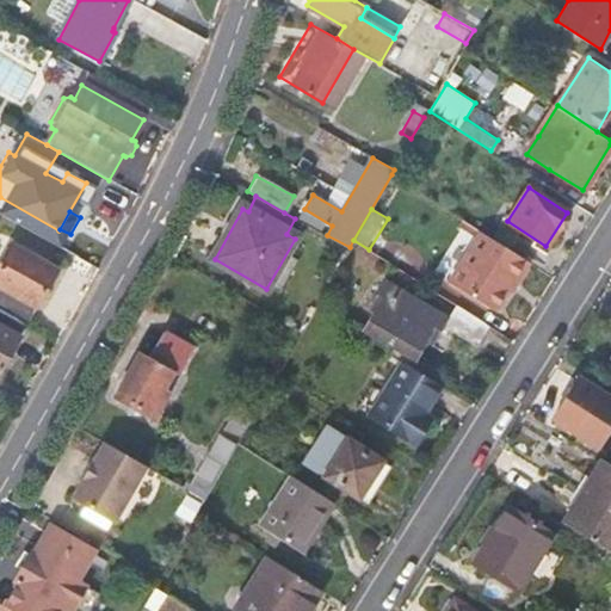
[(483,233),(451,285),(495,312),(508,290),(506,288),(512,278),(517,282),(529,263),(483,233)]
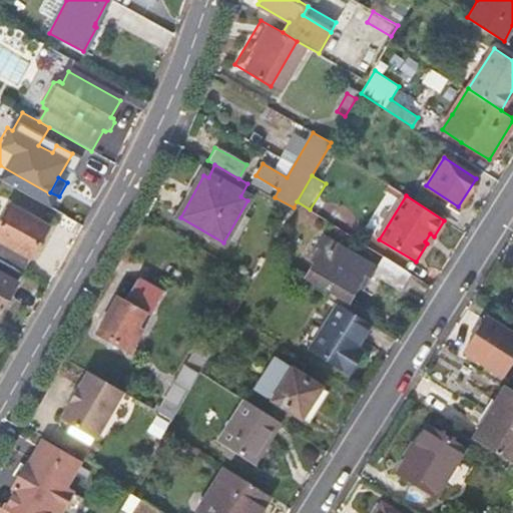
[(0,259),(23,273),(48,225),(9,204),(0,221),(0,259)]
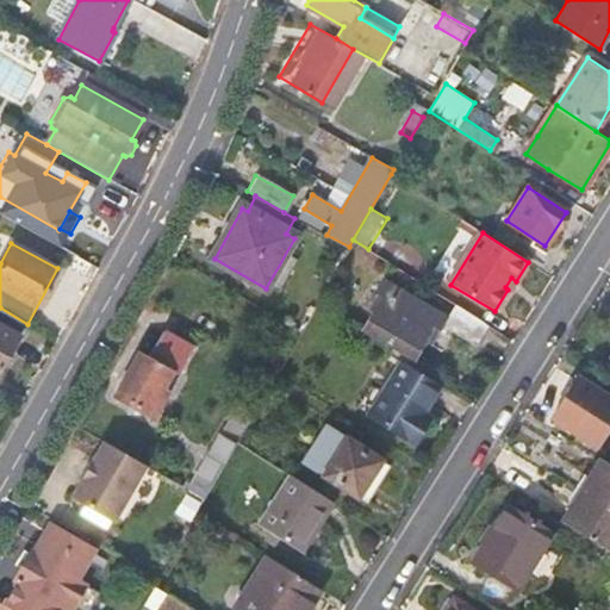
[(373,311),(362,329),(412,358),(423,341),(430,346),(442,325),(477,347),(490,325),(456,304),(448,317),(384,279),(367,307),(373,311)]
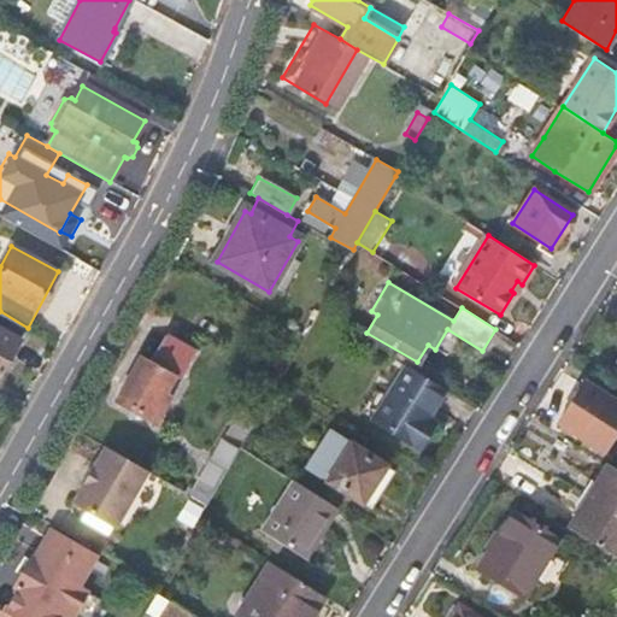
[(0,374),(19,340),(0,328),(0,374)]
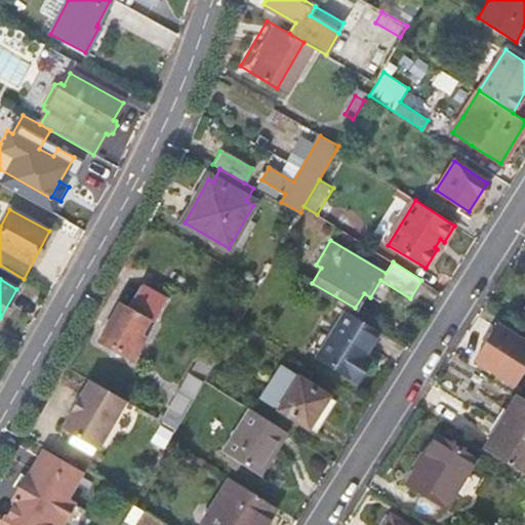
[(121,301),(99,339),(133,359),(146,337),(142,334),(151,320),(154,322),(167,299),(140,285),(128,306),(121,301)]
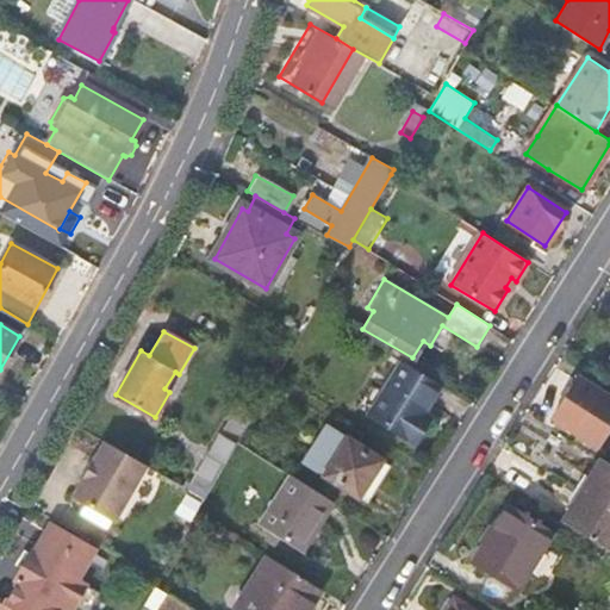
[(402,361),(368,412),(412,440),(427,416),(419,411),(437,384),(402,361)]
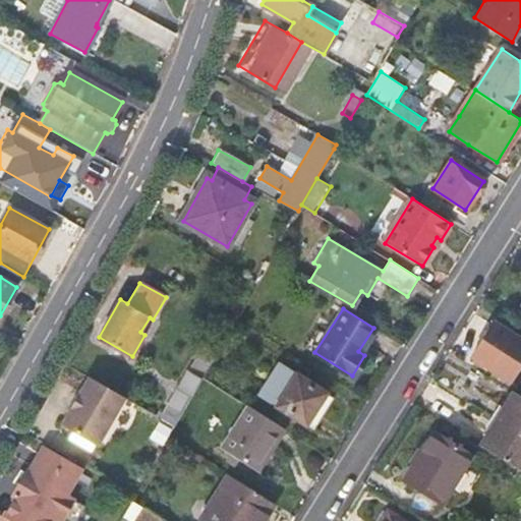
[(520,338),(494,321),(470,356),(509,382),(520,362),(520,338)]
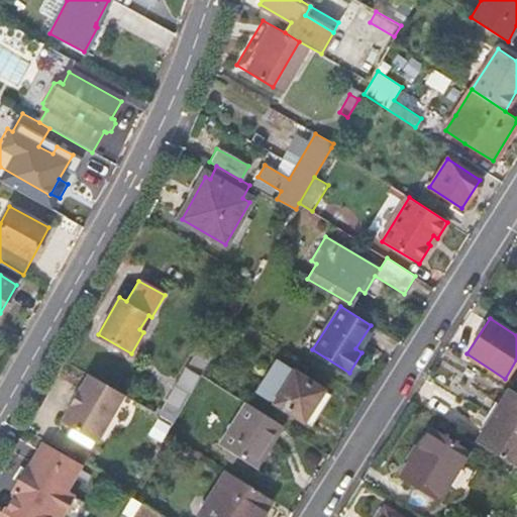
[(187,368),(179,382),(191,388),(212,350),(204,345),(190,370),(187,368)]
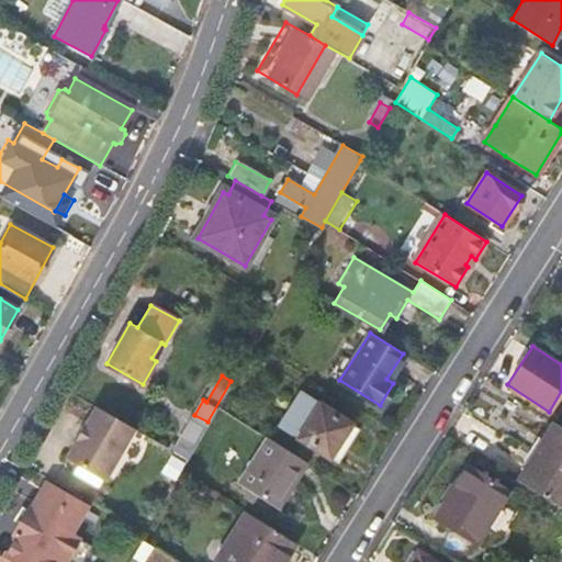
[(302,392),(280,426),(329,457),(352,423),(302,392)]
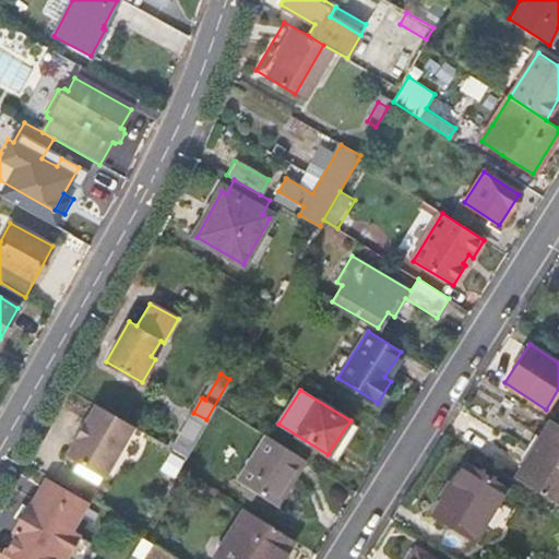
[(134,427),(95,404),(66,456),(104,478),(134,427)]
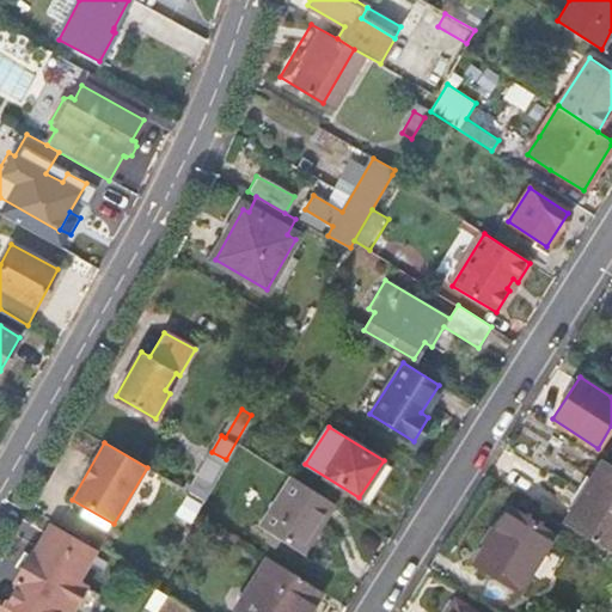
[(212,452),(189,491),(203,500),(226,459),(212,452)]
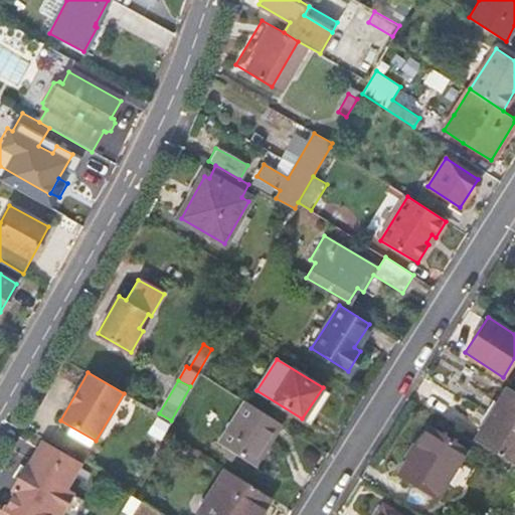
[(514,393),(507,388),(475,442),(514,466),(514,463),(514,393)]
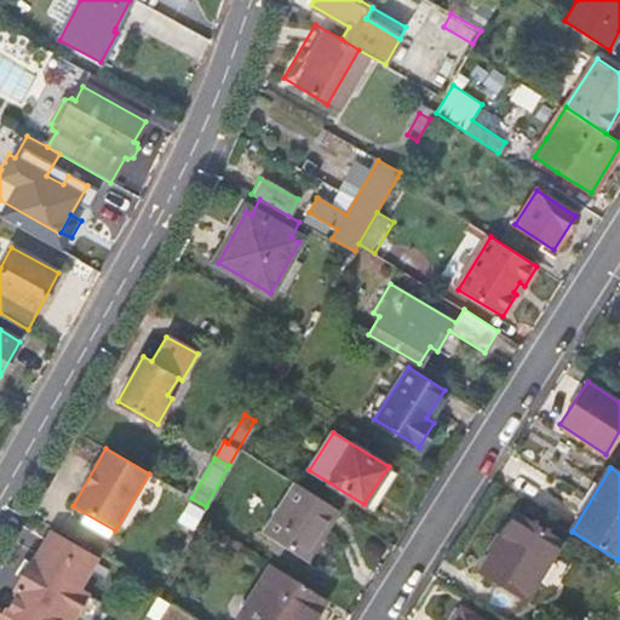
[(294,482),(262,534),(306,562),(338,510),(294,482)]
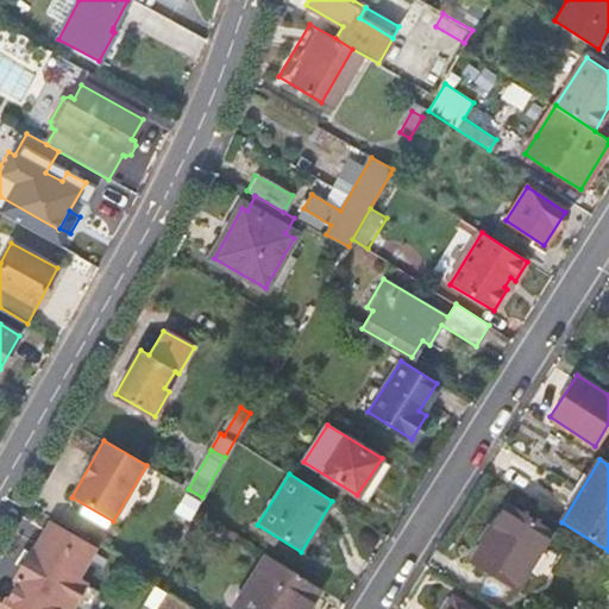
[(506,506),(470,562),(514,588),(548,533),(506,506)]
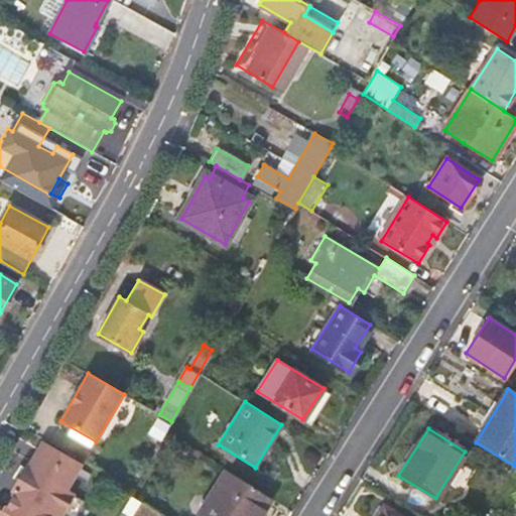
[(25,467),(12,490),(32,501),(37,492),(42,495),(50,482),(65,490),(80,465),(41,443),(27,468),(25,467)]
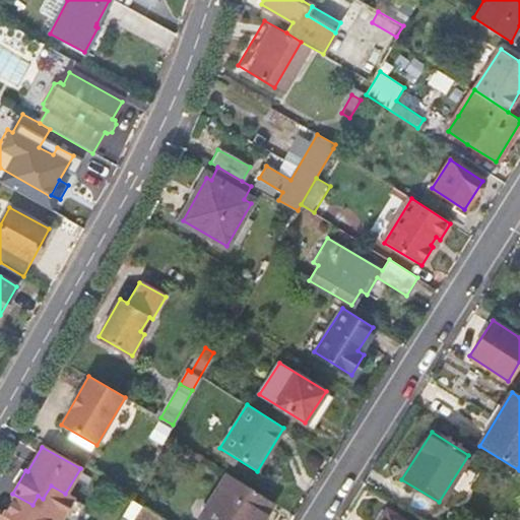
[(228,473),(201,517),(204,519),(261,519),(273,502),(228,473)]
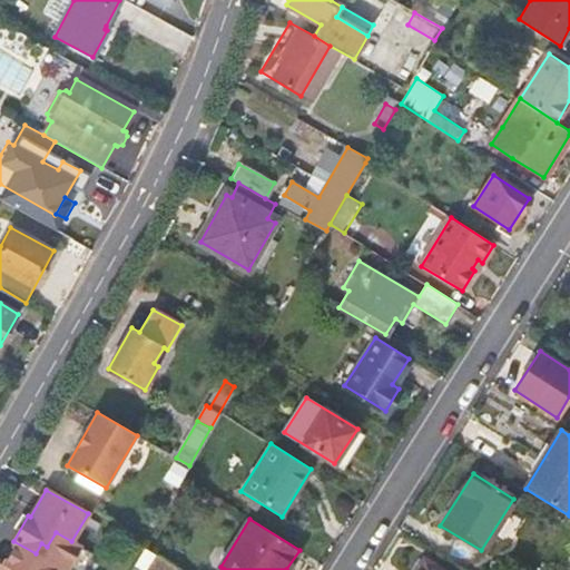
[(146,551),(137,566),(145,569),(147,569),(156,557),(146,551)]
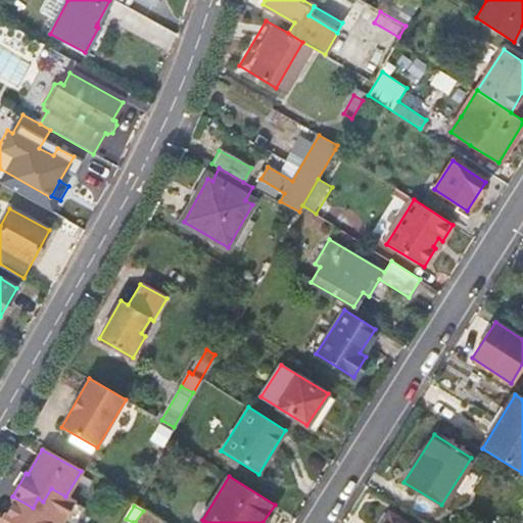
[(135,522),(159,522),(160,521),(161,519),(145,508),(143,511),(135,522)]
